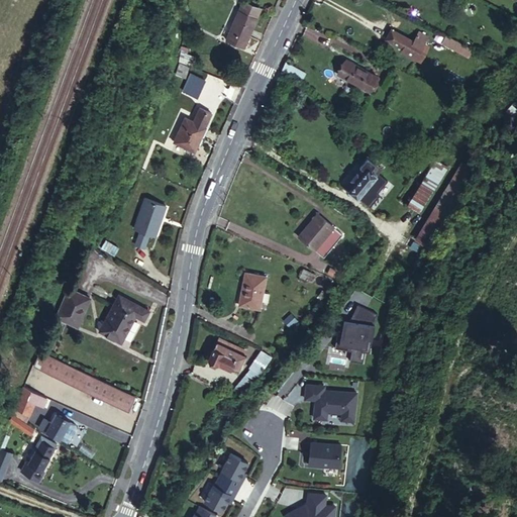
[(255,18),(261,8),(242,1),(238,11),(255,18)]
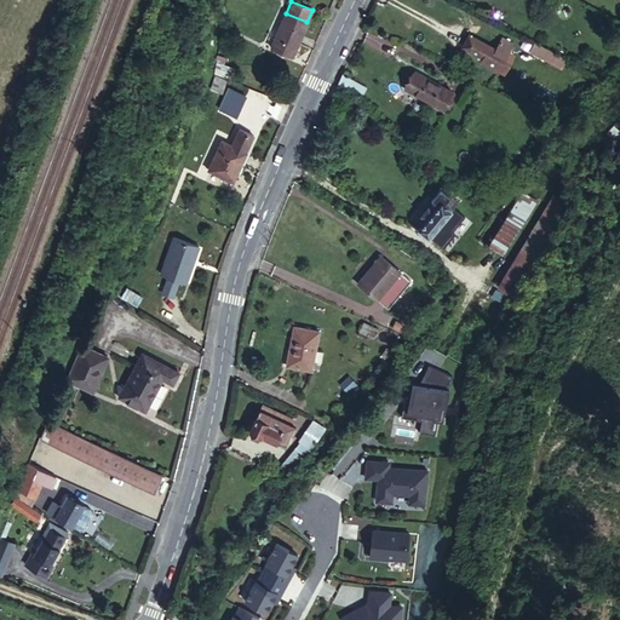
[(292,57),(306,22),(286,13),(270,47),(292,57)]
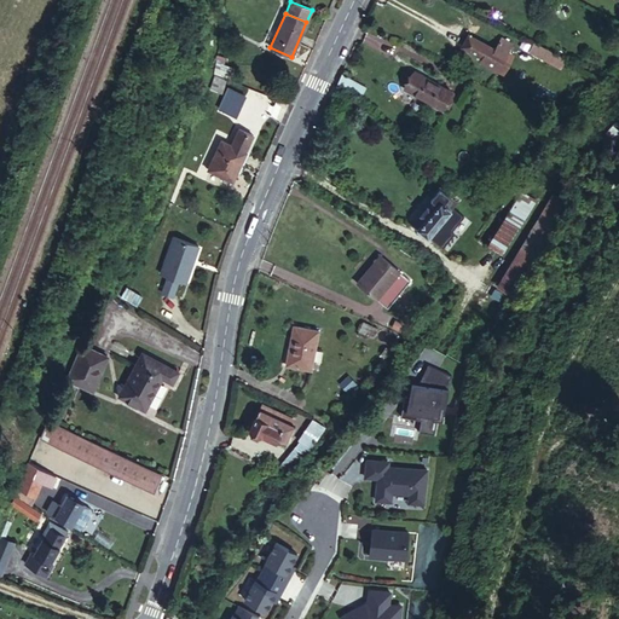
[(480,61),(497,70),(512,45),(501,39),(495,50),(467,35),(461,46),(481,58),(480,61)]
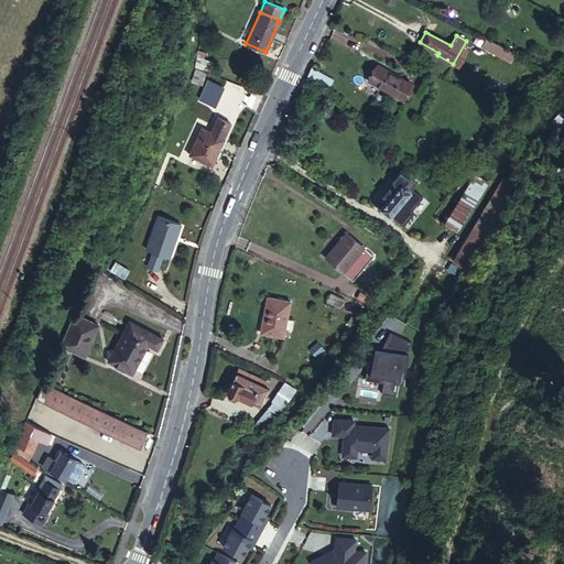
[(483,46),(510,62),(513,55),(486,40),(483,46)]
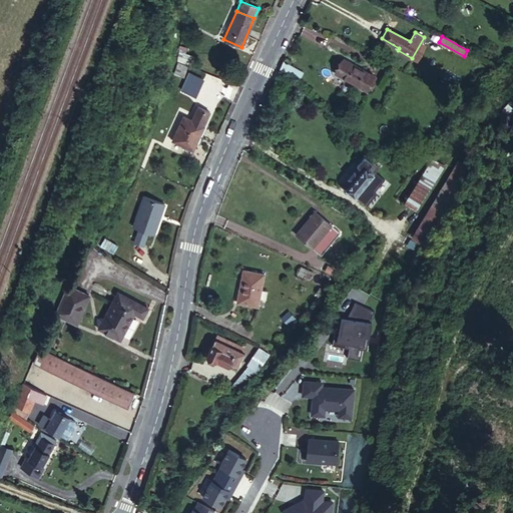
[(194,58),(185,55),(186,49),(179,47),(177,61),(191,65),(194,58)]
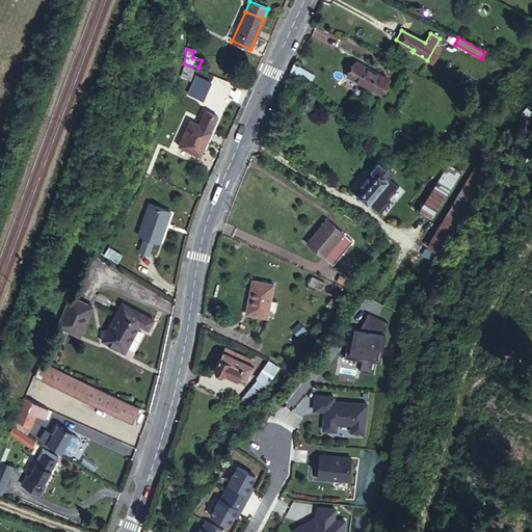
[(380,94),(389,79),(356,61),(348,76),(380,94)]
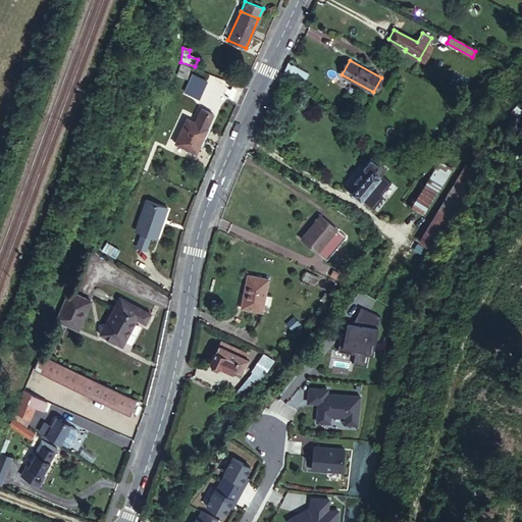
[(309,73),(288,62),(284,70),(305,82),(309,73)]
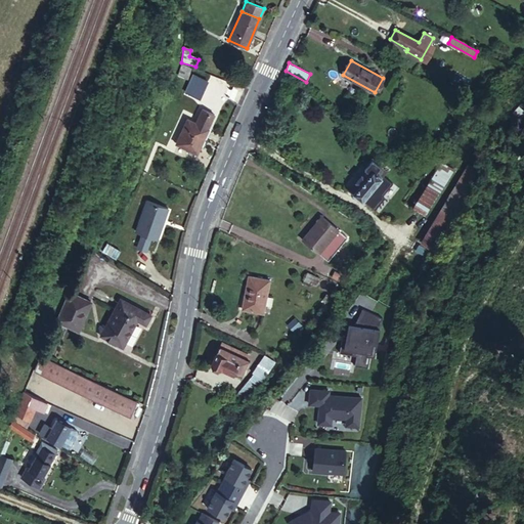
[(178,76),(186,79),(190,69),(182,64),(178,76)]
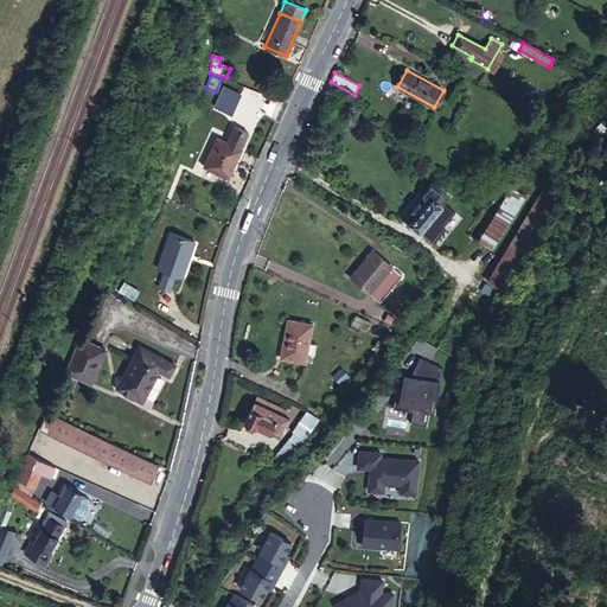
[(217,138),(203,167),(228,178),(241,149),(241,148),(248,133),(235,126),(227,142),(217,138)]
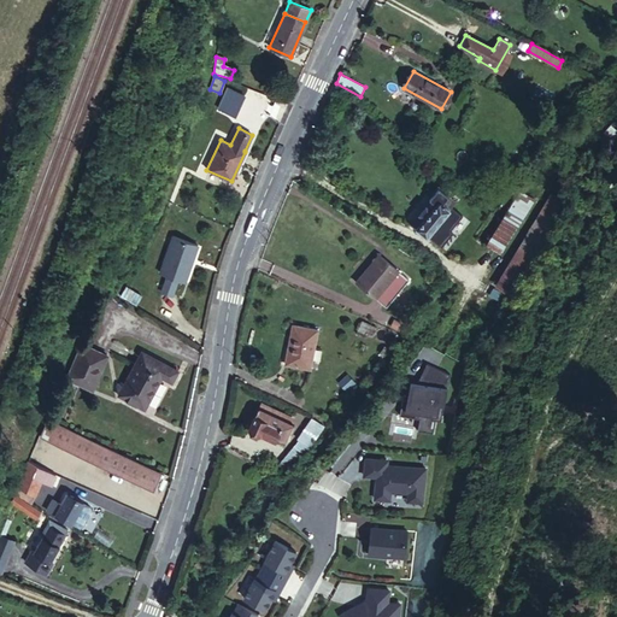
[(435,204),(416,227),(427,236),(454,201),(438,187),(429,198),(430,200),(435,204)]
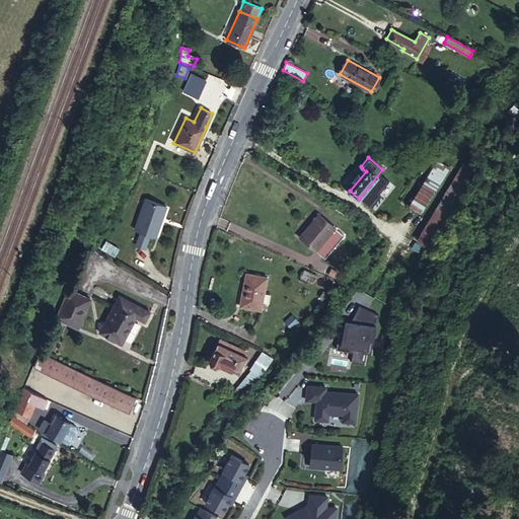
[(421,213),(449,167),(437,161),(410,206),(421,213)]
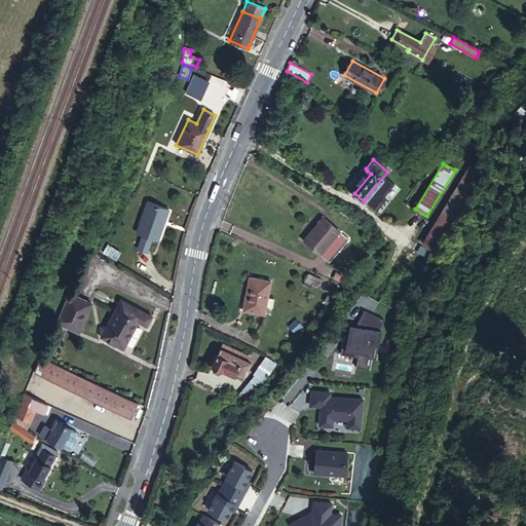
[(438,254),(484,175),(471,165),(422,245),(438,254)]
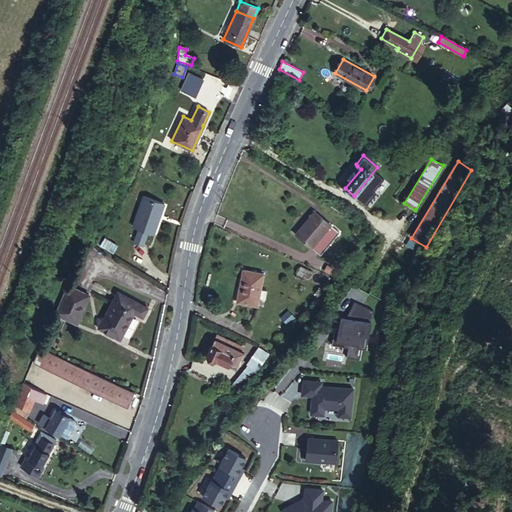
[(345,188),(361,169),(357,166),(341,185),(345,188)]
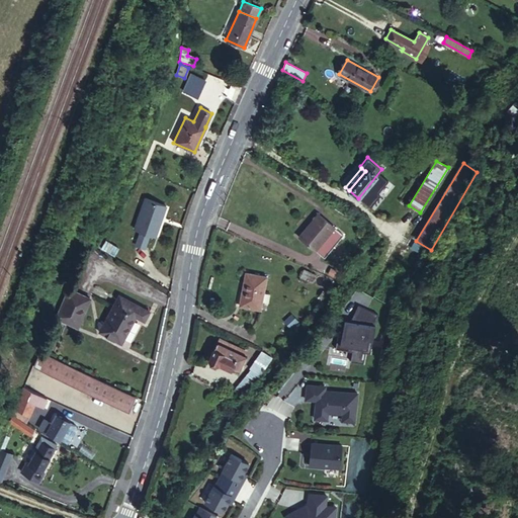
[(166,205),(145,198),(134,230),(142,232),(149,235),(155,237),(159,226),(157,225),(160,216),(162,217),(166,205)]
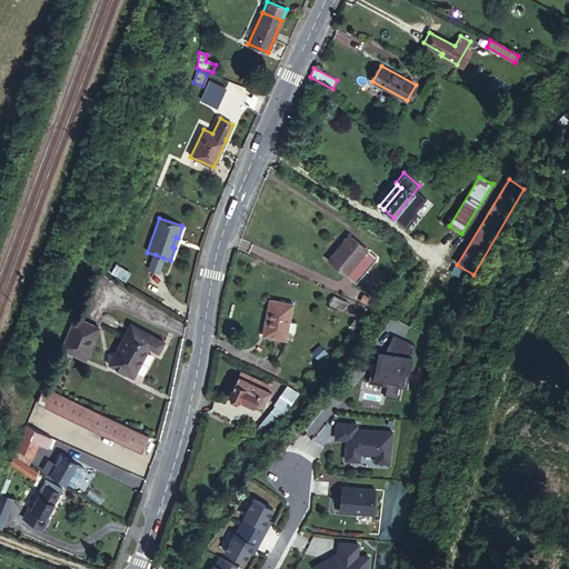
[(342,246),(330,261),(356,282),(376,258),(348,235),(340,245),(342,246)]
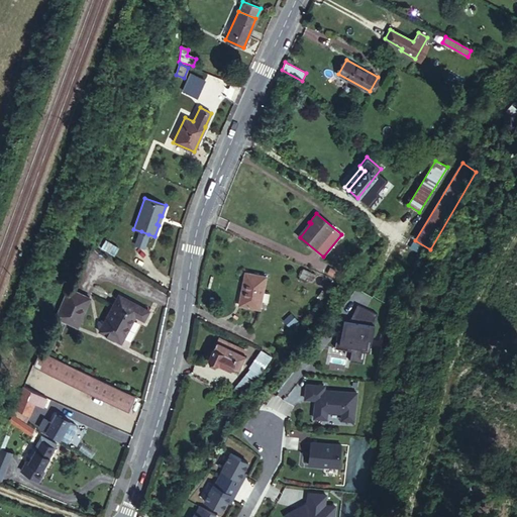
[(148,234),(141,231),(136,244),(144,247),(148,234)]
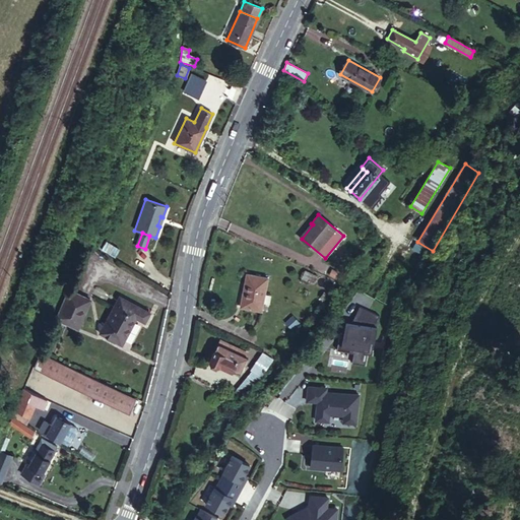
[(119,250),(108,243),(104,250),(115,257),(119,250)]
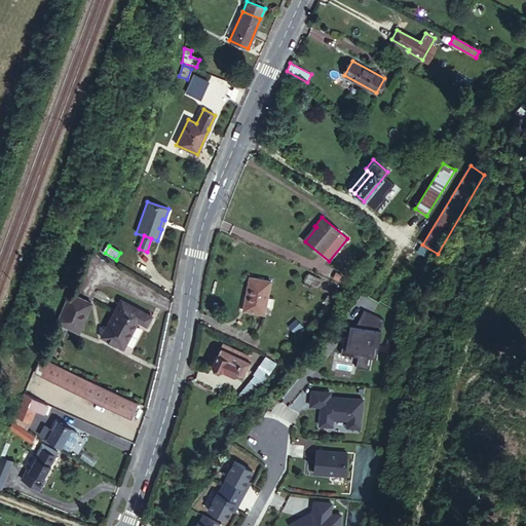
[(321,279),(308,273),(304,280),(311,285),(316,287),(321,279)]
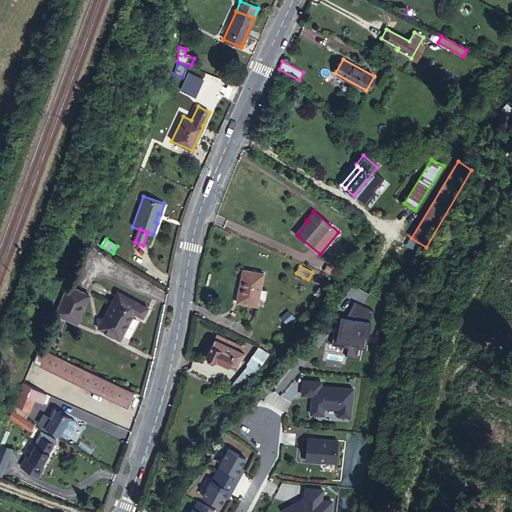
[(262,274),(242,269),(239,288),(240,288),(237,302),(256,306),(258,298),(259,289),(262,274)]
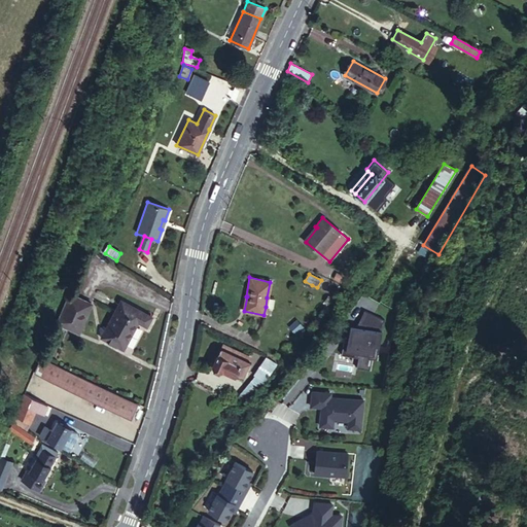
[(79,334),(92,304),(69,294),(60,314),(71,319),(67,328),(79,334)]
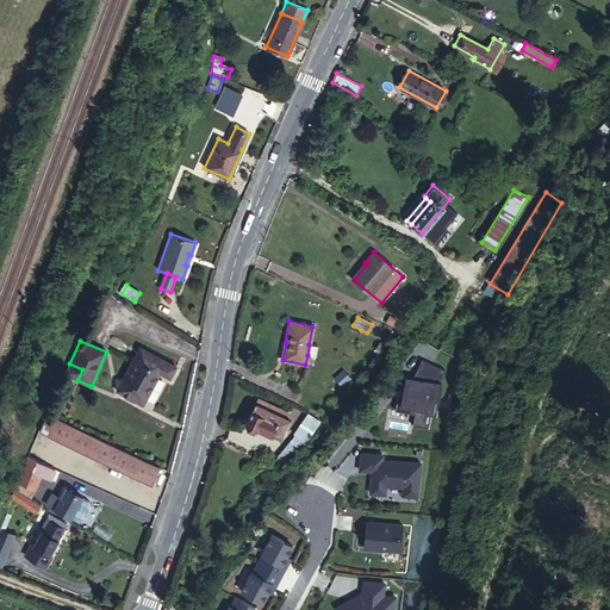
[(380,353),(385,347),(380,342),(375,349),(380,353)]
